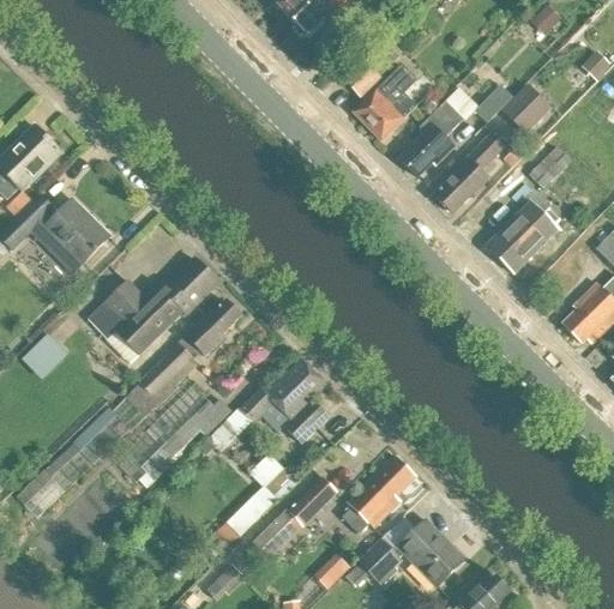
[(281,0),(277,4),(293,19),(293,20),(294,22),(294,29),(301,35),(307,35),(308,36),(344,0),(281,0)]
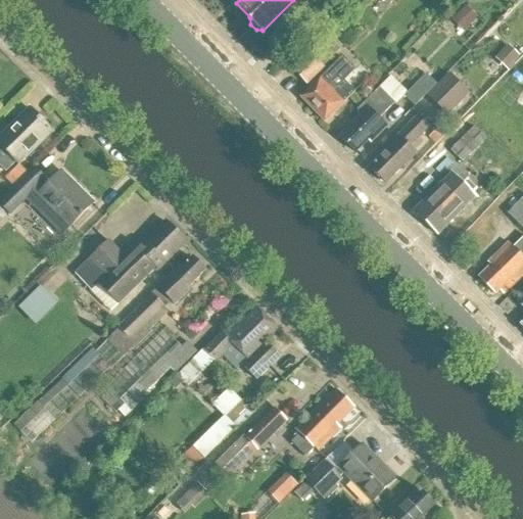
[(463,30),(477,15),(466,3),(452,17),(463,30)]
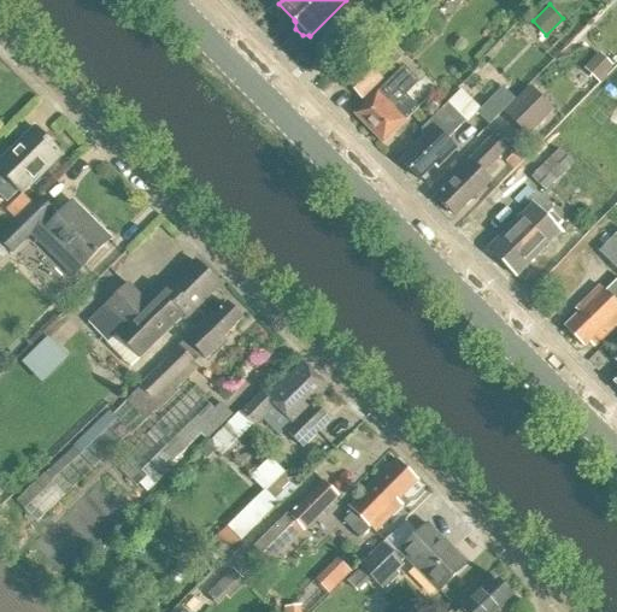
[(601,76),(616,63),(616,59),(606,46),(588,60),(601,76)]
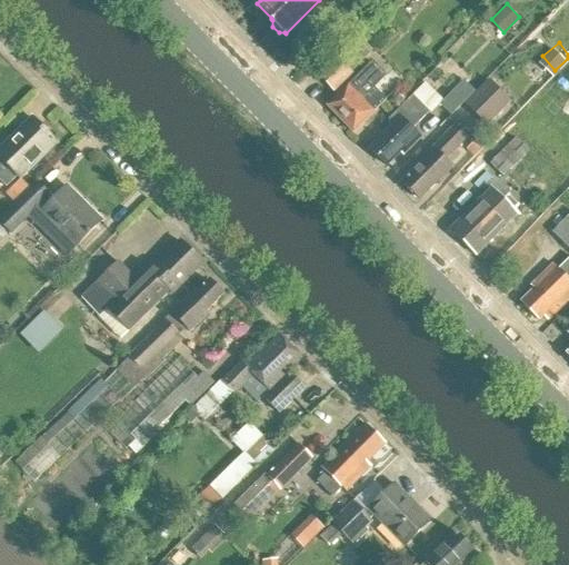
[(360,63),(343,48),(318,72),(338,92),(327,102),(353,129),(387,98),(375,86),(387,73),(371,58),(357,72),(355,70),(360,63)]
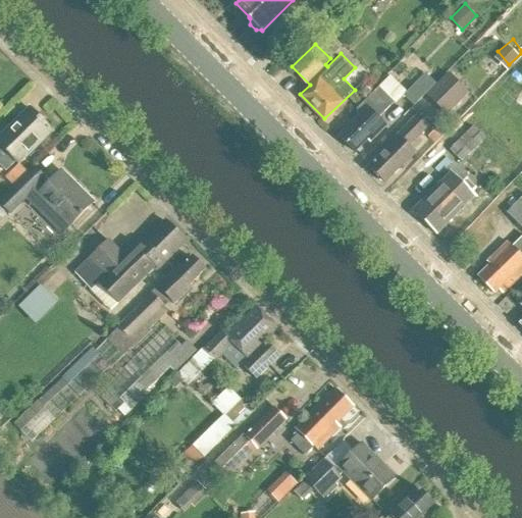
[(447,113),(468,92),(448,70),(425,92),(447,113)]
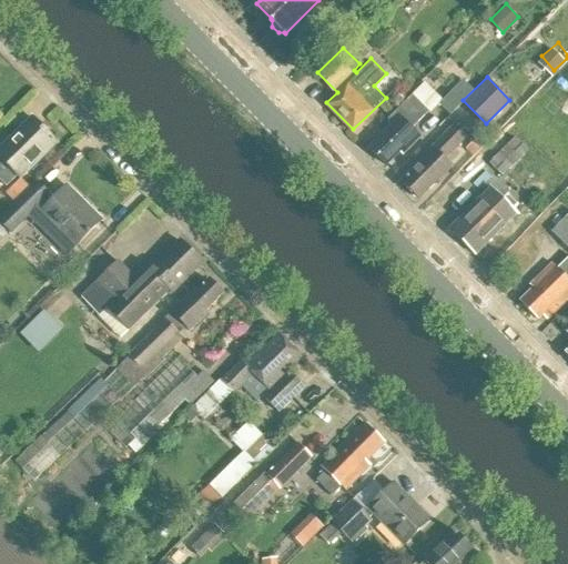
[(463,78),(439,102),(450,112),(474,89),(463,78)]
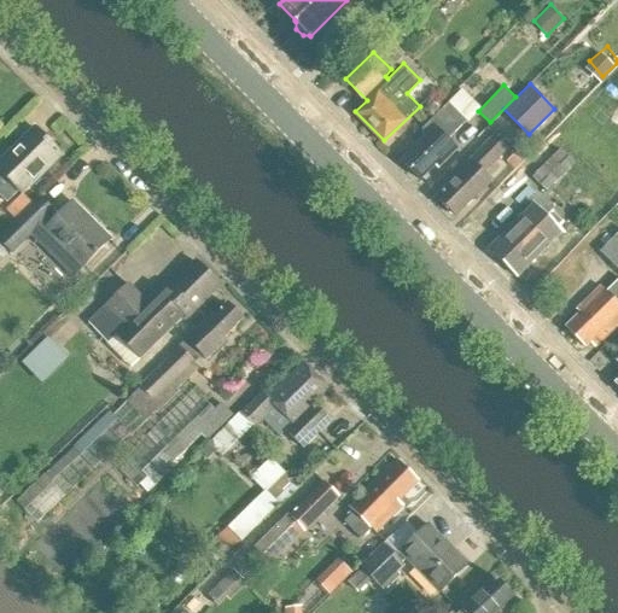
[(423,127),(427,132),(401,158),(420,177),(441,156),(444,159),(459,145),(449,135),(467,118),(449,99),(423,127)]
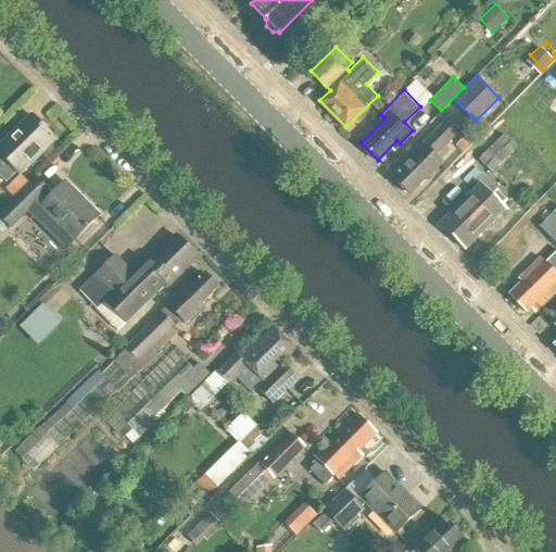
[(32,112),(0,142),(0,153),(19,172),(54,136),(32,112)]
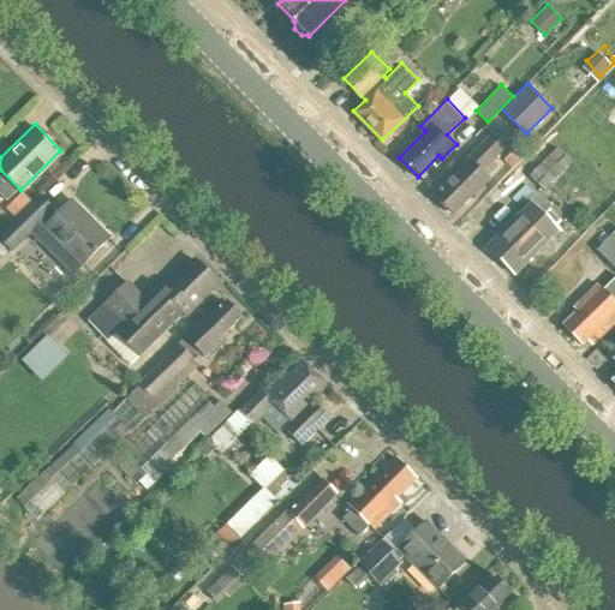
[(445,180),(447,181),(435,193),(453,213),(471,193),(475,197),(484,186),(482,184),(488,177),(481,169),(503,145),(490,132),(445,180)]
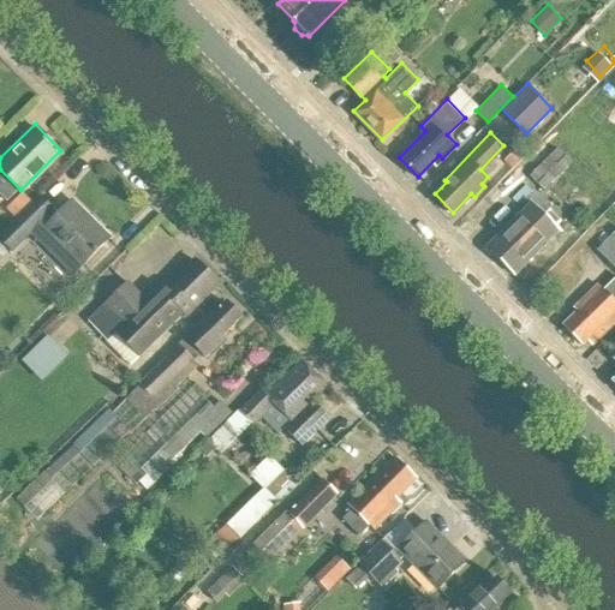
[(517,162),(529,174),(555,148),(544,136),(517,162)]
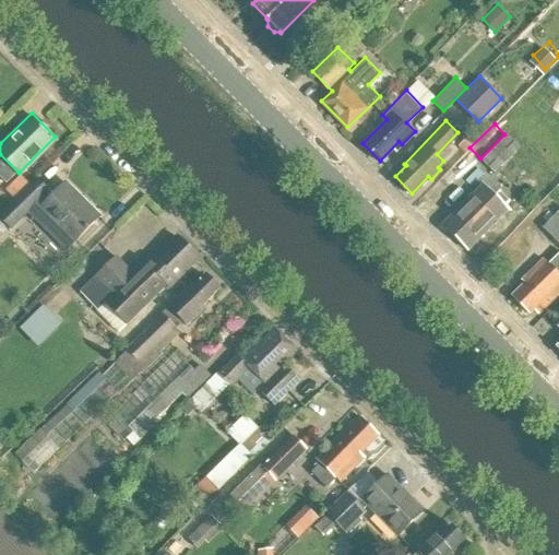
[(464,151),(479,136),(473,129),(458,144),(464,151)]
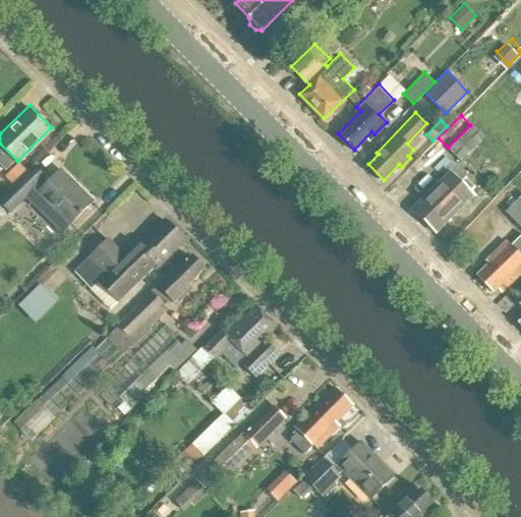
[(460,160),(482,137),(470,125),(448,148),(460,160)]
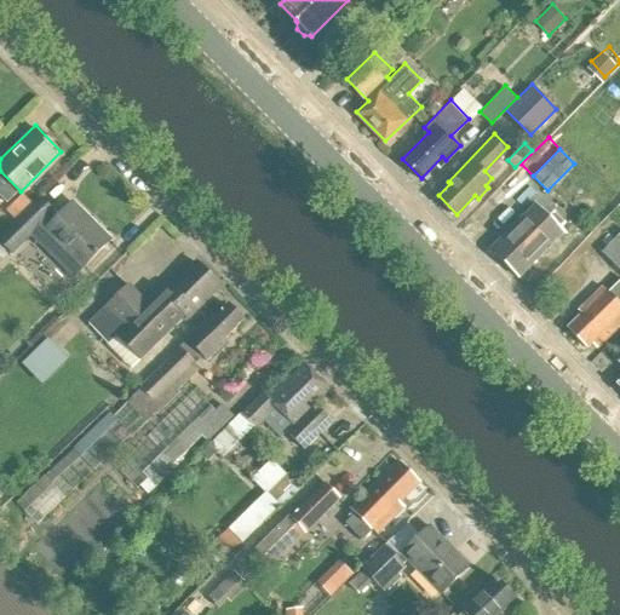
[(72,200),(58,213),(39,194),(0,233),(0,241),(12,253),(39,226),(80,266),(109,237),(72,200)]
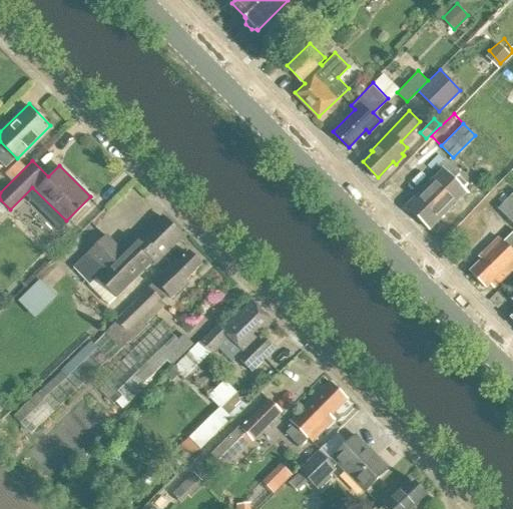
[(405,204),(429,228),(429,227),(466,190),(443,167),(405,204)]
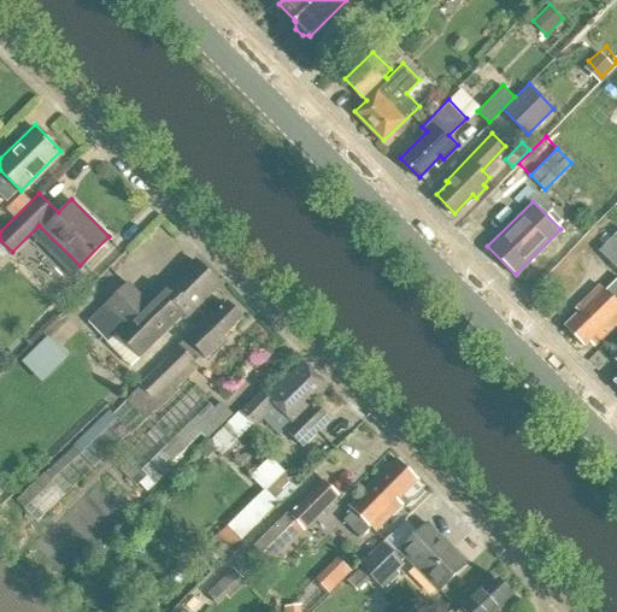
[(616,268),(616,230),(598,248),(616,268)]
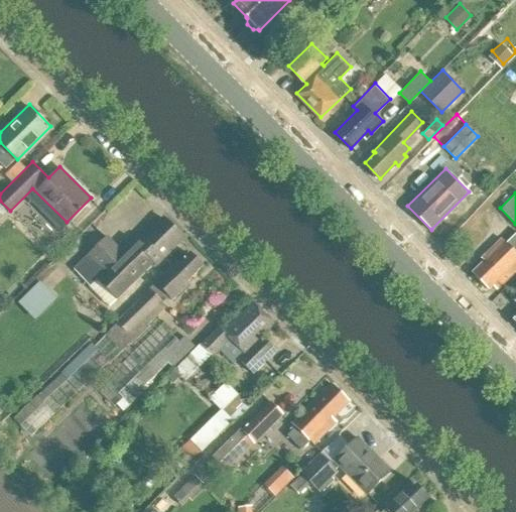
[(155,263),(182,236),(162,216),(142,236),(140,234),(123,251),(107,235),(73,268),(90,285),(98,277),(117,296),(152,260),(155,263)]
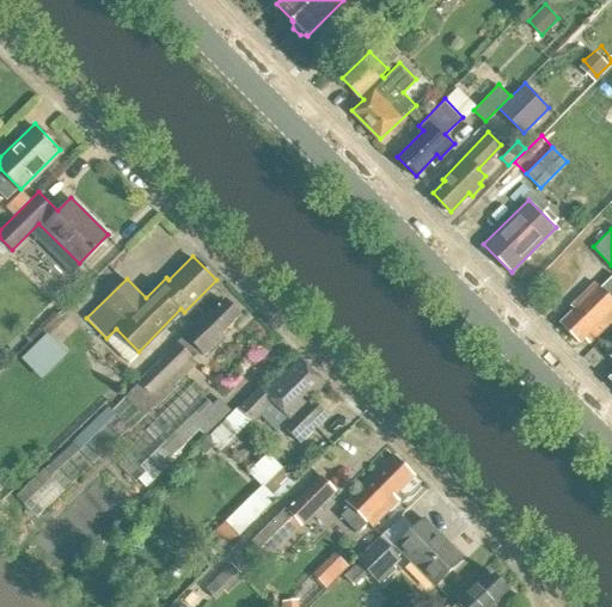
[(588,341),(611,317),(611,276),(600,288),(593,281),(570,304),(573,307),(558,322),(577,341),(583,336),(588,341)]
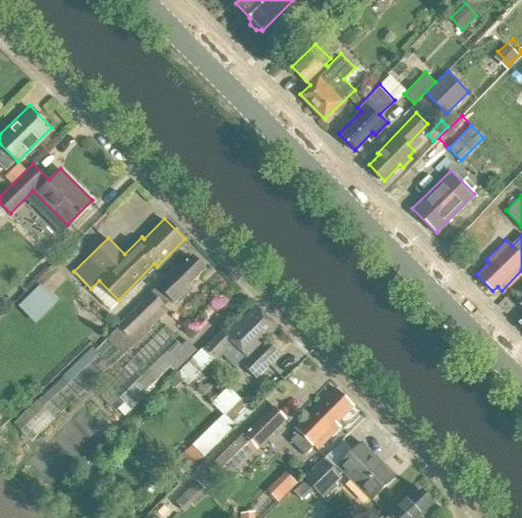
[(193,285),(190,281),(203,267),(190,254),(179,264),(177,263),(156,283),(157,286),(106,337),(122,354),(135,341),(129,337),(144,322),(149,327),(167,308),(163,303),(169,297),(174,302),(193,285)]
